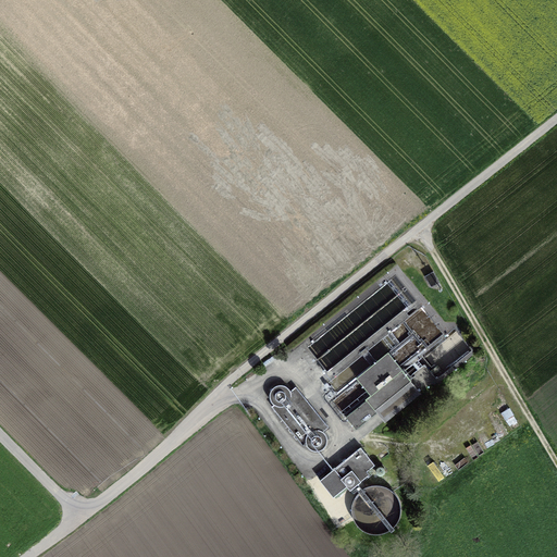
[(425,276),(432,286),(440,282),(433,272),(425,276)]
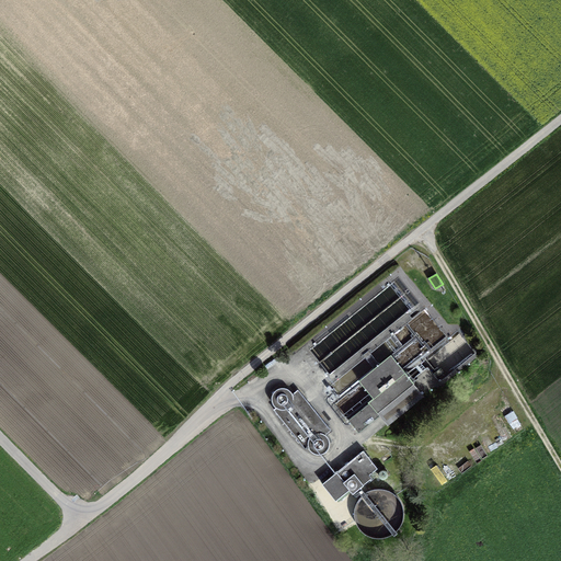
[(378,412),(414,384),(391,354),(358,380),(374,398),(368,402),(369,402),(348,420),(358,432),(380,415),(378,412)]
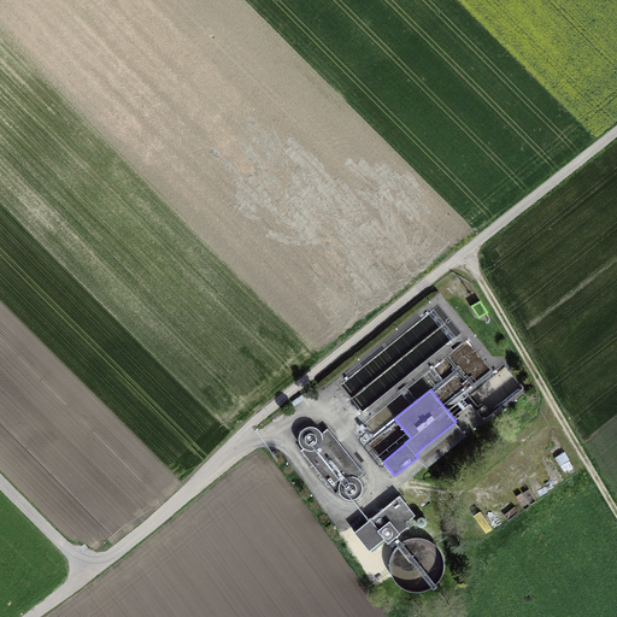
[(300,445),(304,448),(309,451),(313,451),(318,448),(322,444),(323,439),(322,433),(318,428),(312,427),(306,428),(301,432),(299,435),(299,440),(300,445)]
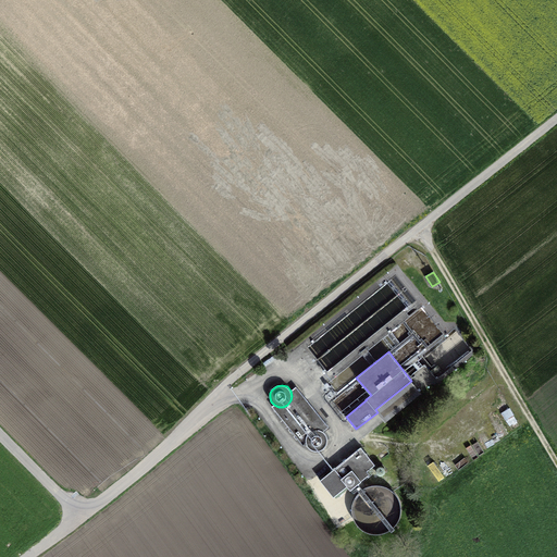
[(279,407),(274,405),(272,406),(304,446),(306,445),(305,440),(306,435),(309,431),(313,429),(319,429),(323,431),(329,426),(296,386),(291,391),(292,396),(291,400),(287,405),(283,407),(279,407)]
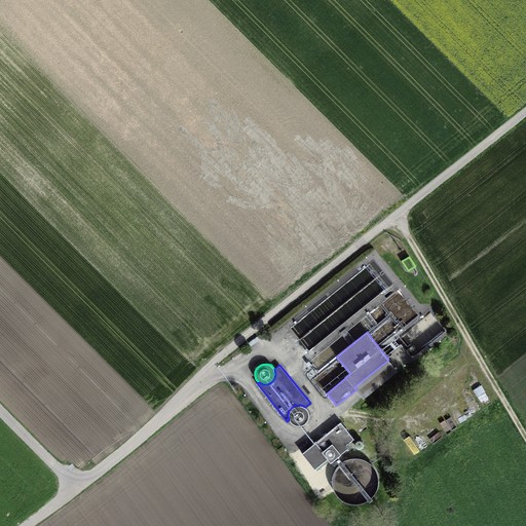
[(288,415),(289,420),(292,423),(296,425),(301,425),(305,423),(308,420),(309,415),(308,411),(305,407),(301,405),(296,405),(292,407),(289,411),(288,415)]
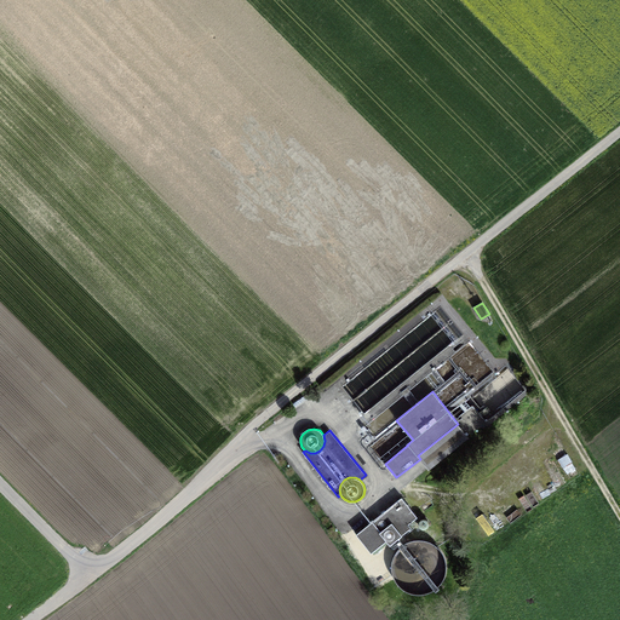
[(401,497),(356,534),(371,552),(386,540),(390,545),(411,527),(408,523),(417,516),(401,497)]
